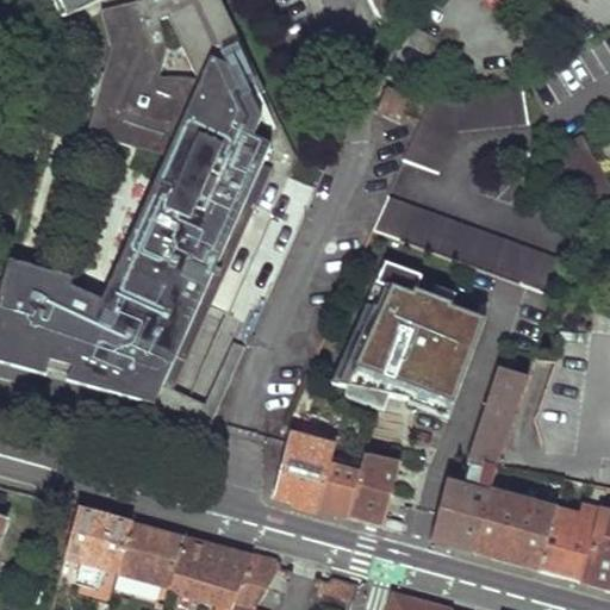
[(254,141),(263,122),(251,98),(266,92),(222,0),(142,0),(101,12),(110,45),(86,134),(129,145),(132,137),(168,153),(175,156),(109,303),(101,300),(69,285),(72,280),(26,267),(17,303),(0,298),(0,360),(153,403),(161,386),(174,392),(212,310),(201,305),(213,279),(223,282),(273,173),(263,168),(273,149),(254,141)]
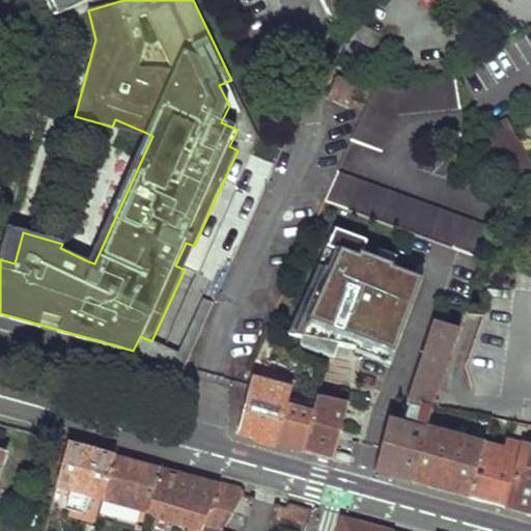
[(88,0),(52,0),(59,15),(88,0)]
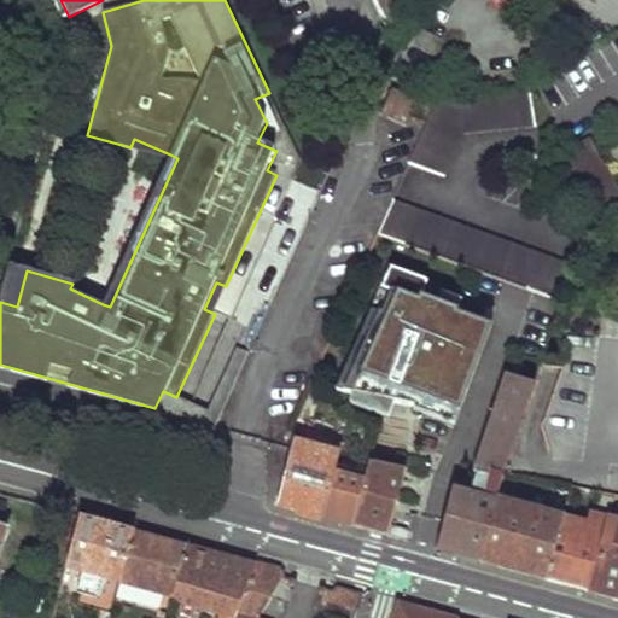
[(420,0),(377,0),(375,1),(391,34),(410,24),(403,9),(420,0)]
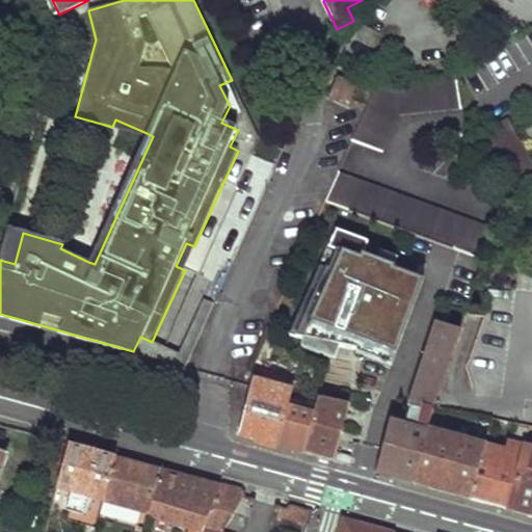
[(366,0),(365,3),(386,11),(391,0),(366,0)]
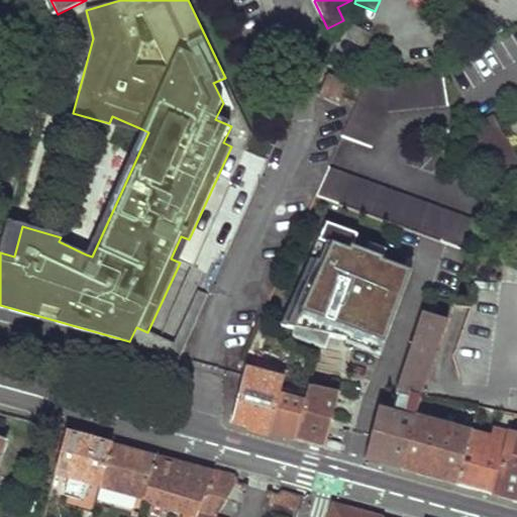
[(330,77),(320,99),(341,108),(350,87),(330,77)]
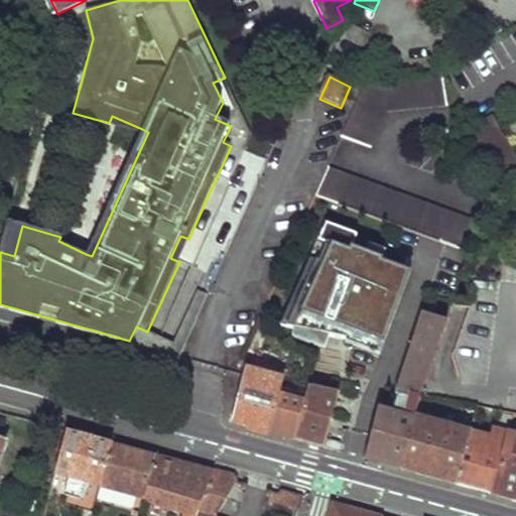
[(367,86),(344,137),(376,151),(393,113),(456,105),(440,77),(367,86)]
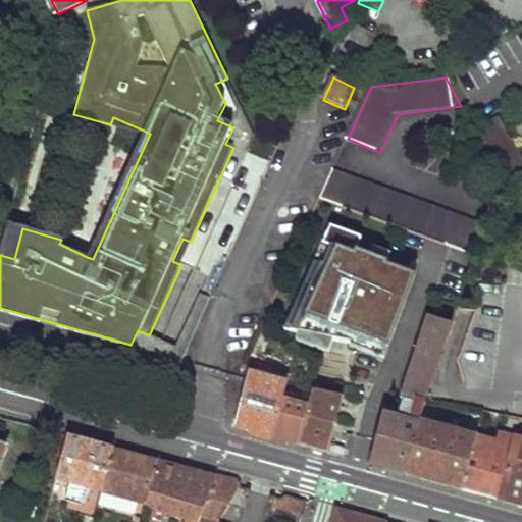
[(500,193),(521,178),(521,156),(498,118),(466,139),(500,193)]
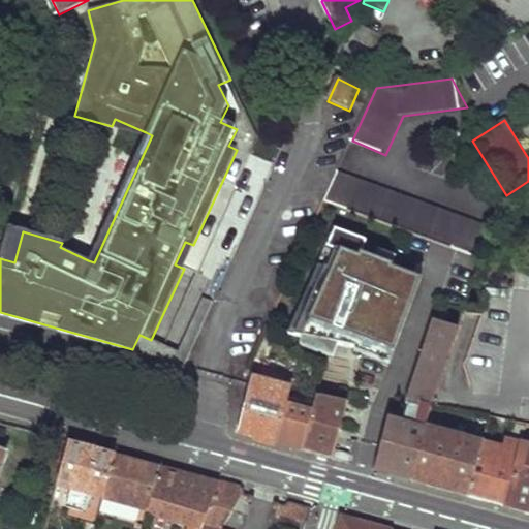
[(152,135),(146,132),(88,260),(94,262),(152,135)]
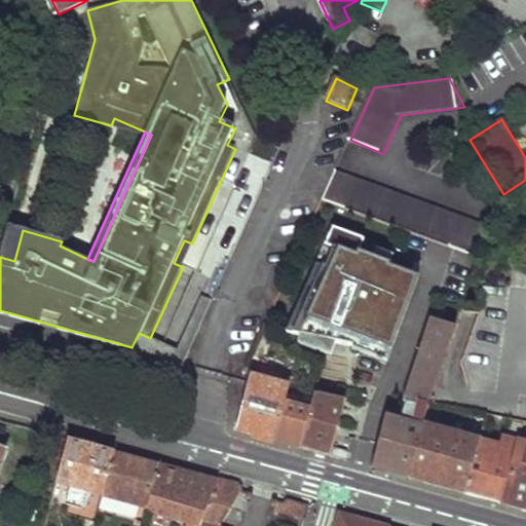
[(479,256),(490,226),(336,170),(324,198),(479,256)]
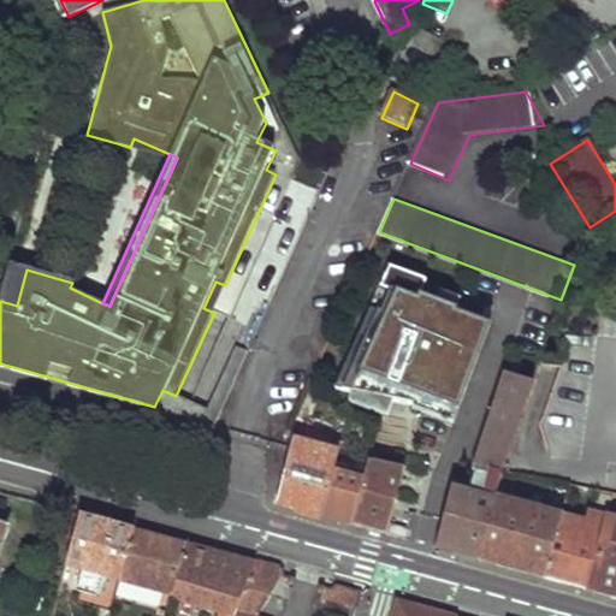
[(0,301),(17,306),(27,270),(7,265),(1,286),(0,291),(0,301)]
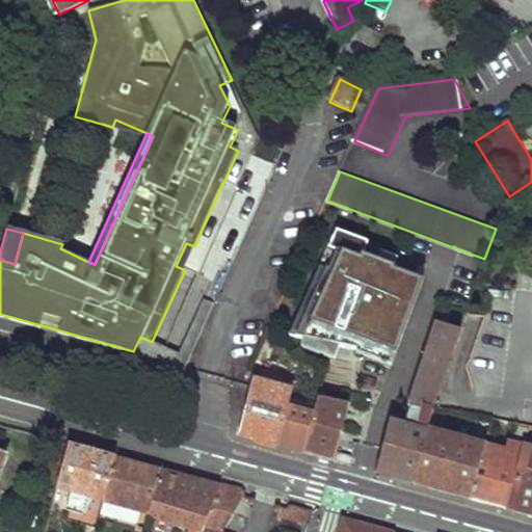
[(337,230),(296,337),(356,349),(360,339),(394,353),(423,277),(362,254),(368,241),(337,230)]
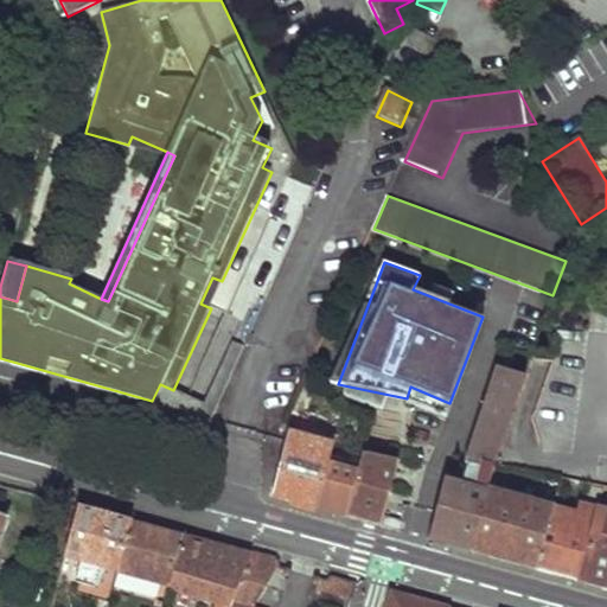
[(200,304),(211,308),(222,281),(212,278),(200,304)]
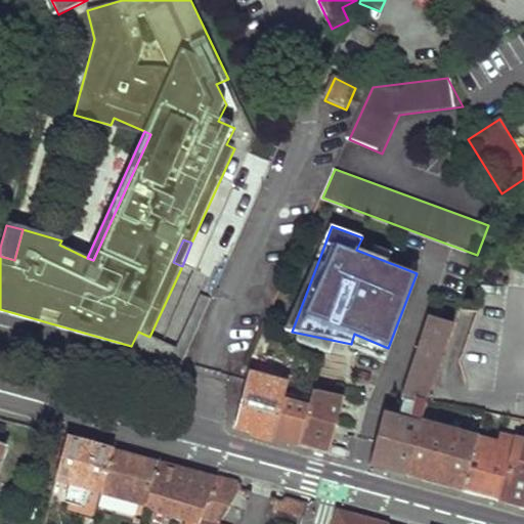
[(201,298),(172,361),(182,364),(210,302),(201,298)]
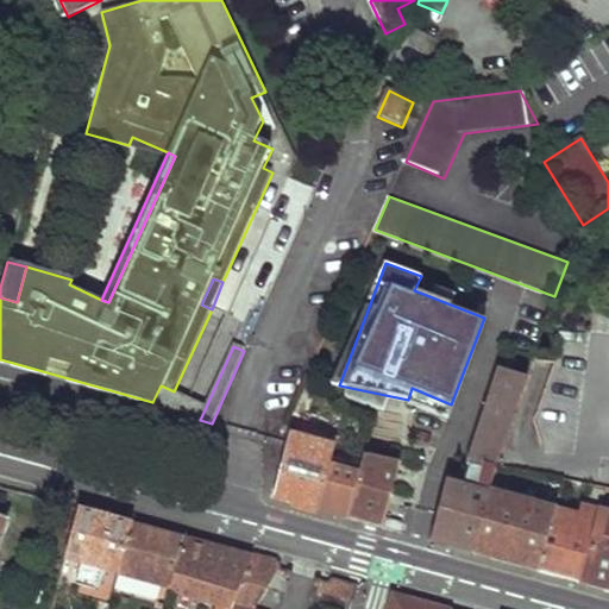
[(152,402),(0,359),(0,365),(150,406),(152,402)]
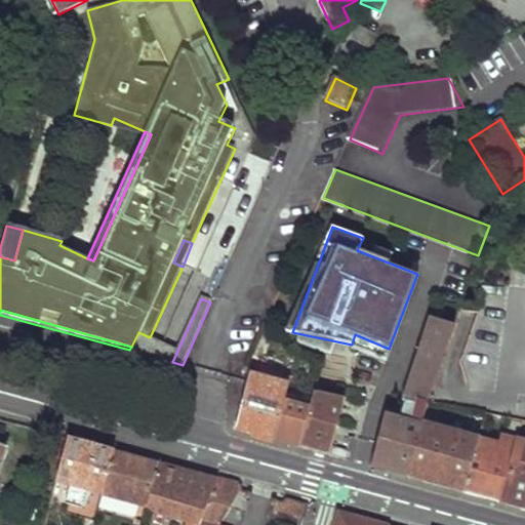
[(425,403),(451,326),(428,317),(401,401),(423,405),(425,403)]
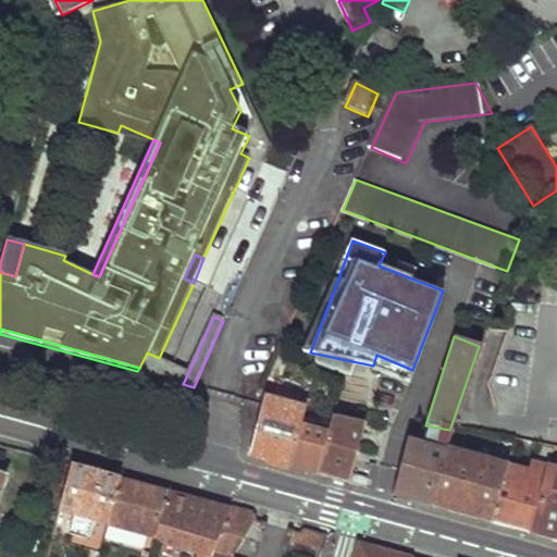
[(304,410),(263,399),(262,406),(248,456),(269,461),(289,467),(300,421),(304,410)]
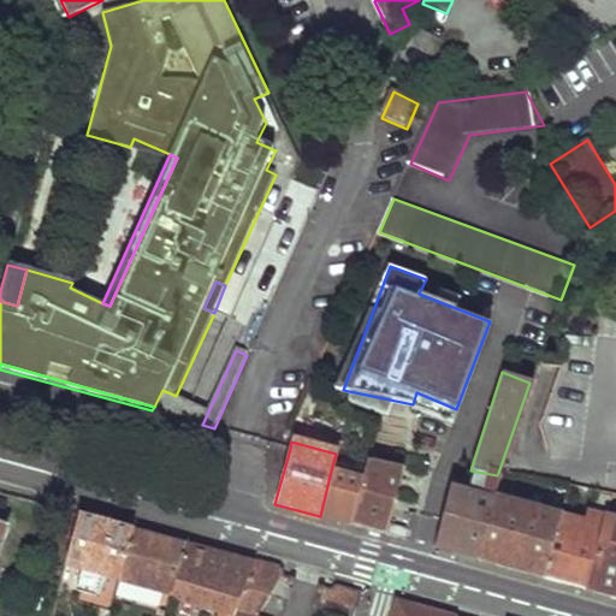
[(351,525),(386,535),(403,469),(368,461),(365,474),(351,525)]
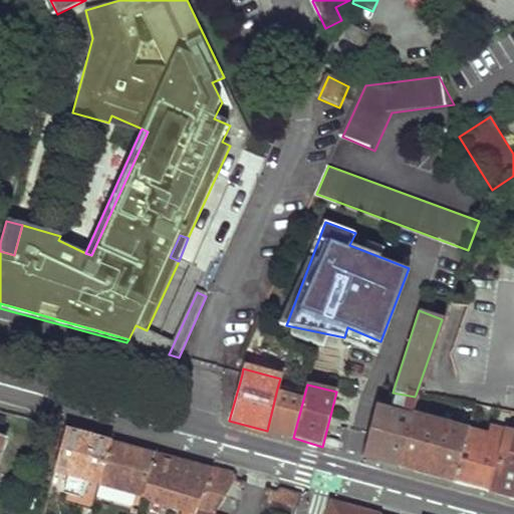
[(304,396),(277,389),(267,431),(279,435),(293,438),(304,396)]
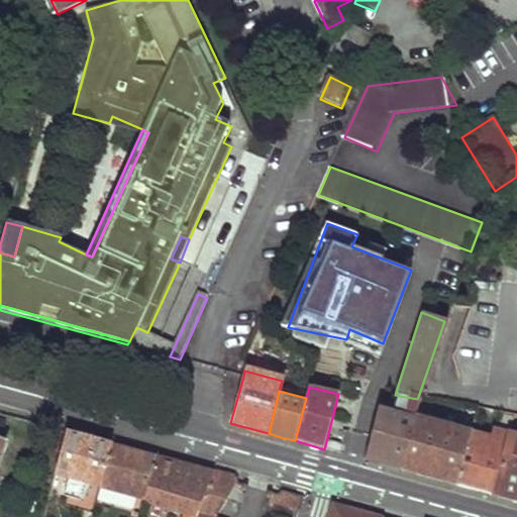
[(417,399),(395,395),(393,401),(418,408),(420,398),(418,397),(417,399)]
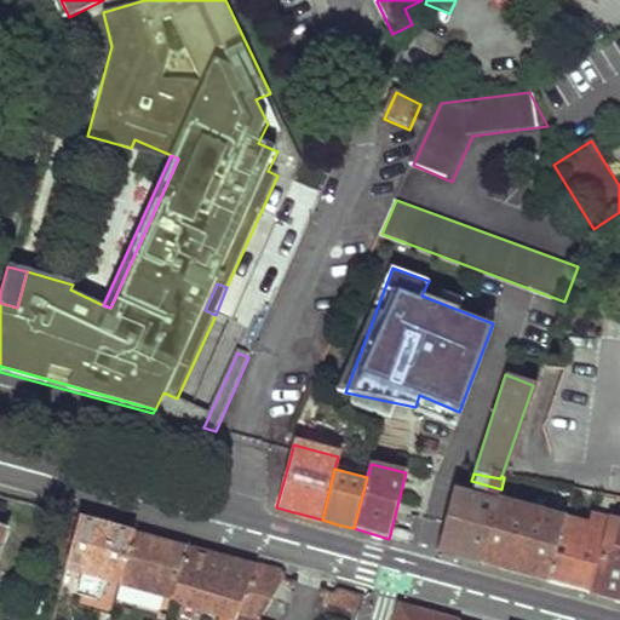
[(501,489),(471,481),(469,495),(497,503),(501,489)]
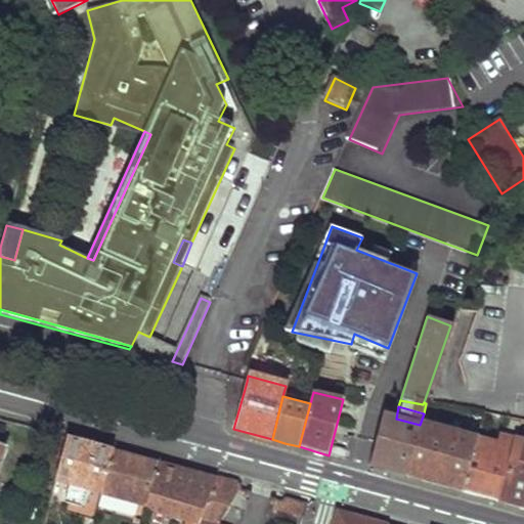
[(396,419),(384,416),(370,466),(405,476),(420,425),(396,419)]
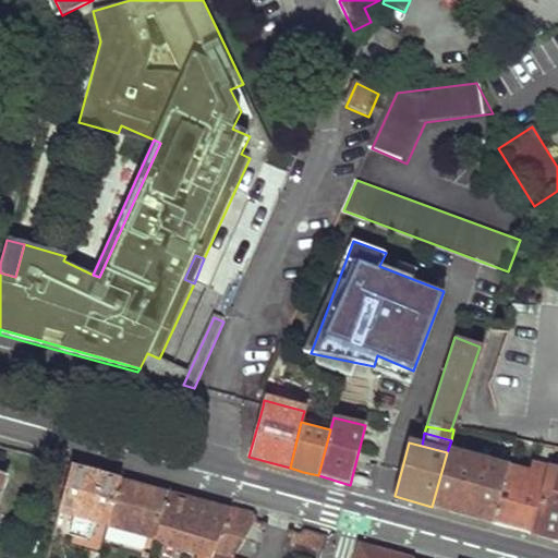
[(556,449),(535,445),(526,473),(508,468),(493,523),(512,529),(532,534),(550,470),(556,449)]
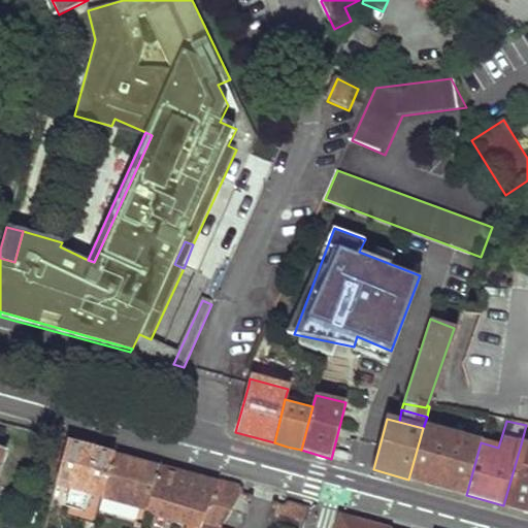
[(423,428),(408,480),(437,488),(466,495),(481,442),(423,428)]
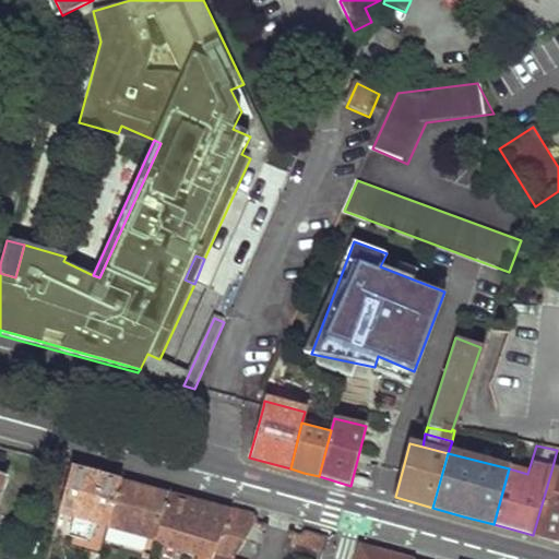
[(95,474),(71,467),(58,513),(73,518),(69,536),(85,540),(91,523),(106,527),(119,480),(95,474)]
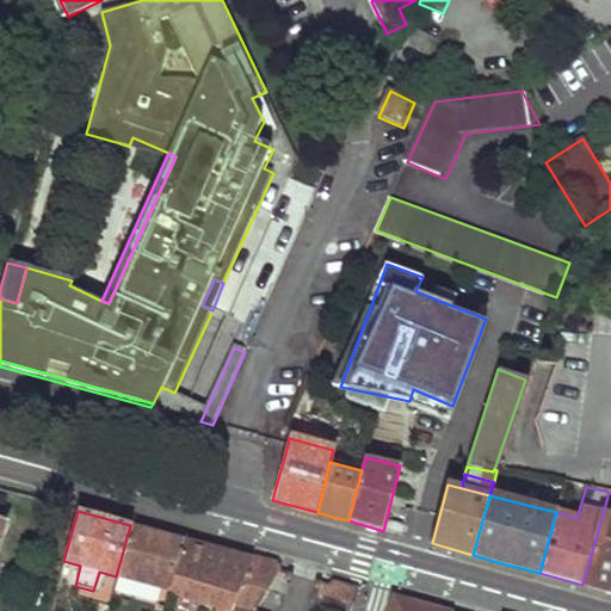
[(598,590),(610,592),(610,516),(603,514),(582,585),(598,590)]
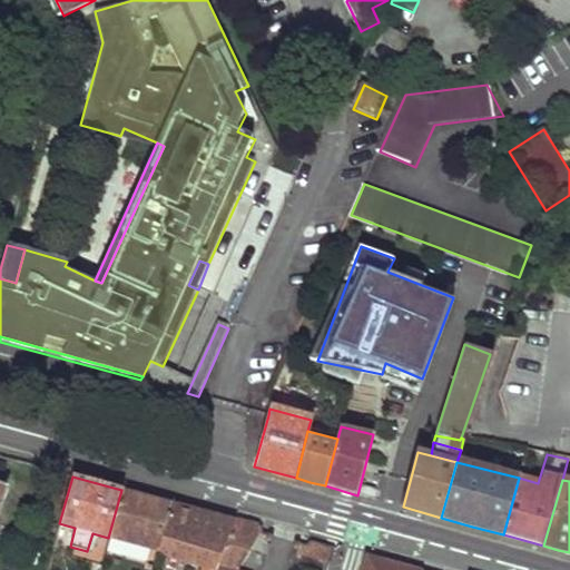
[(121,490),(108,538),(156,550),(169,503),(145,497),(121,490)]
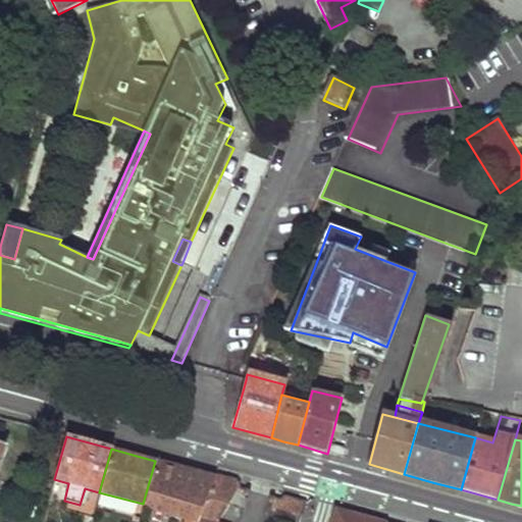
[(155,461),(143,504),(155,512),(189,521),(188,521),(197,521),(215,477),(186,469),(155,461)]
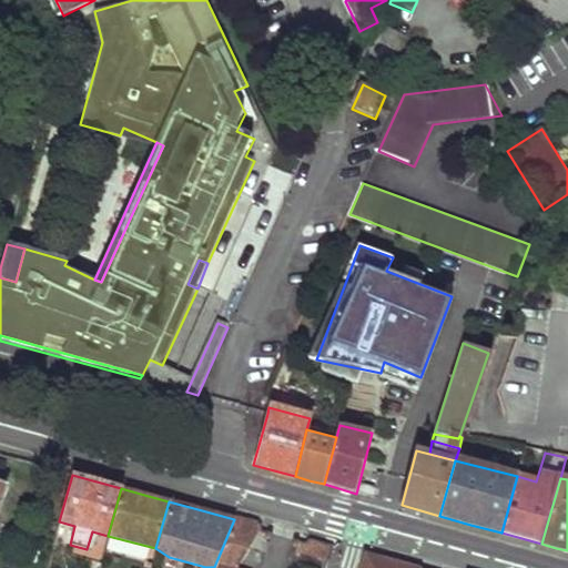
[(214,567),(236,567),(261,526),(234,519),(214,567)]
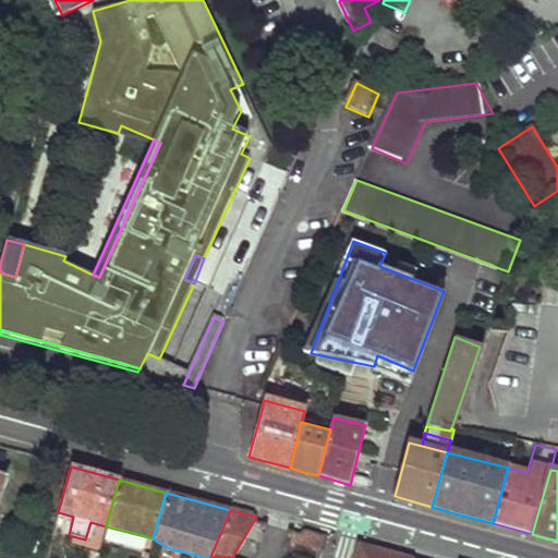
[(327,536),(303,530),(299,532),(291,531),(290,541),(323,549),(327,536)]
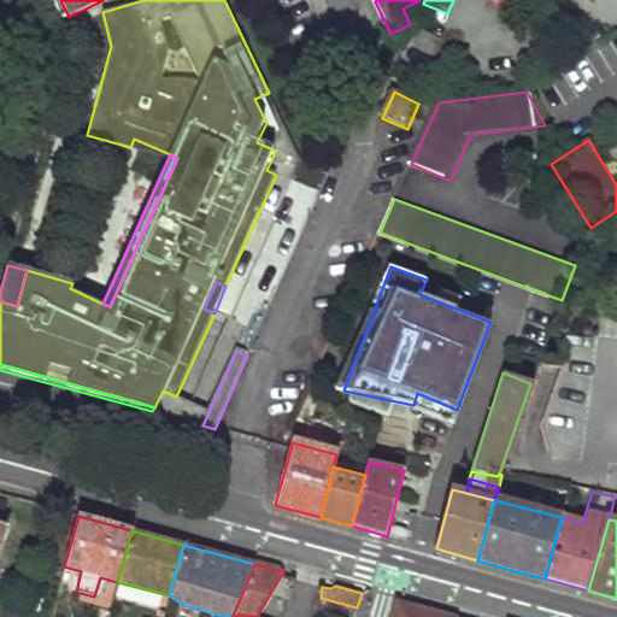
[(397,605),(392,616),(442,616),(438,616),(397,605)]
